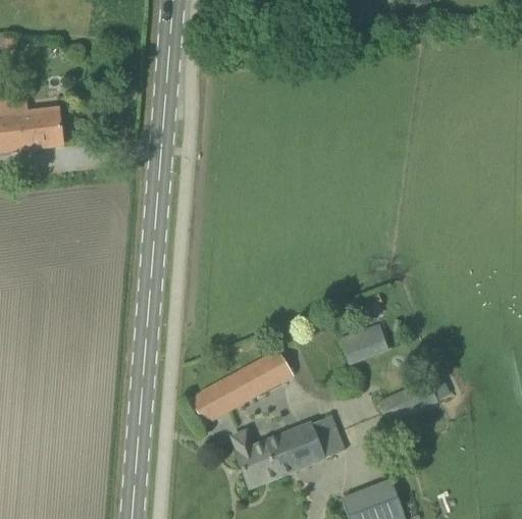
[(3,98),(0,98),(0,151),(62,144),(59,109),(25,113),(23,100),(3,102),(3,98)]
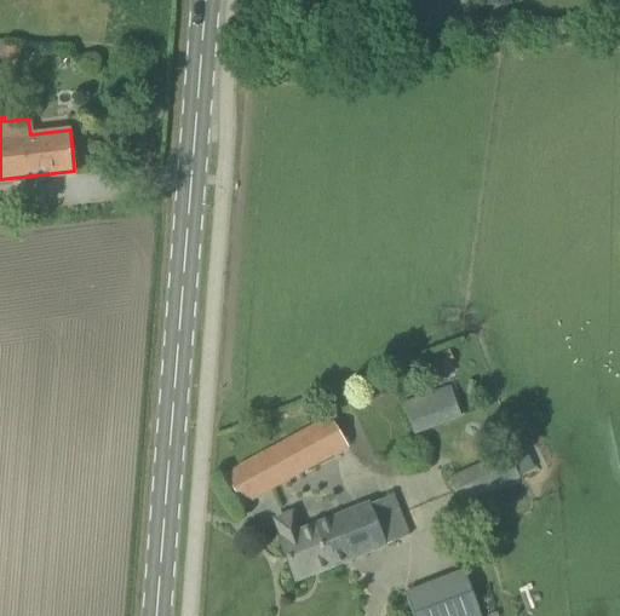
[(460,416),(449,387),(403,403),(414,432),(460,416)]
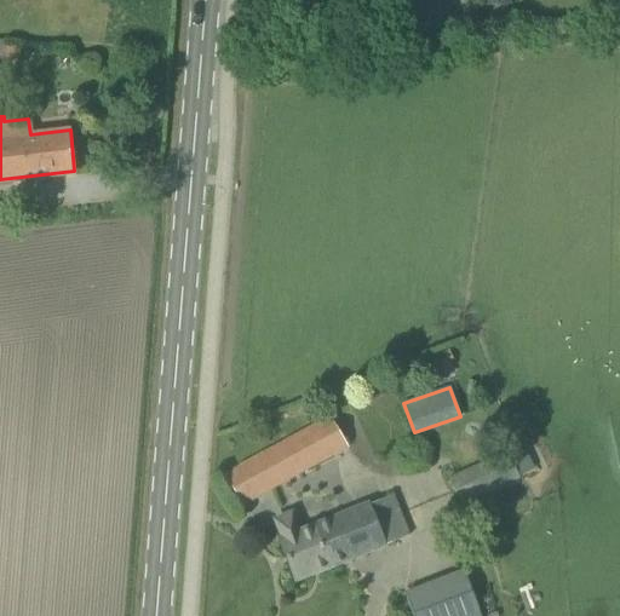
[(224,473),(244,504),(348,444),(329,413),(224,473)]
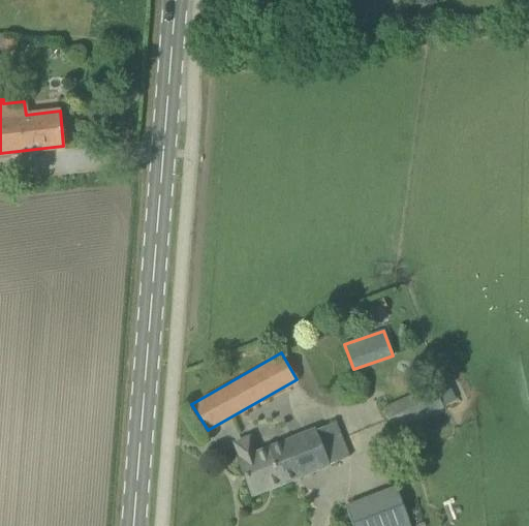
[(387,393),(378,397),(393,430),(442,407),(432,383),(392,402),(387,393)]
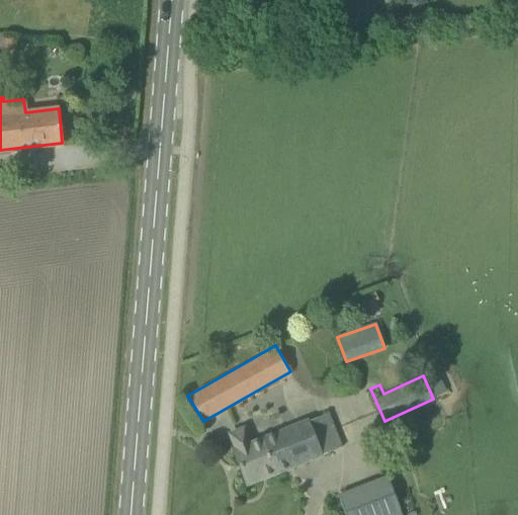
[(247,484),(344,445),(330,413),(251,443),(245,428),(231,433),(236,448),(234,449),(247,484)]
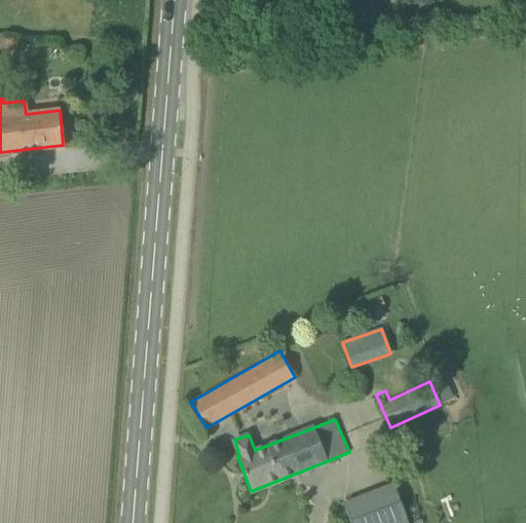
[(409,522),(393,482),(344,501),(352,522),(409,522)]
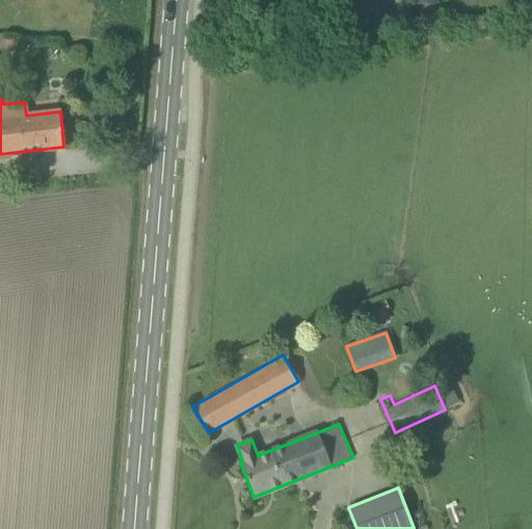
All buildings are outlined.
